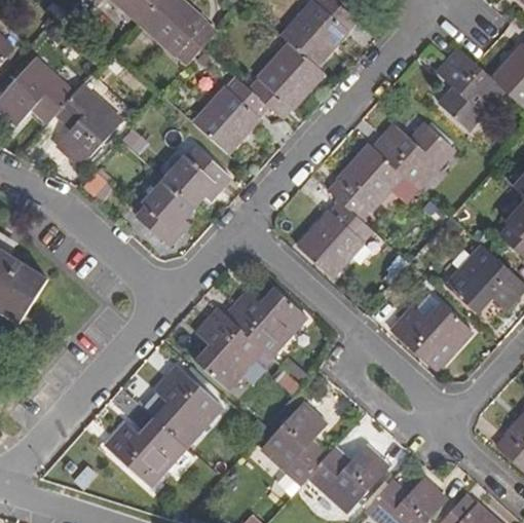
[(113,0),(139,23),(159,0),(86,0),(92,5),(97,0),(113,0)]
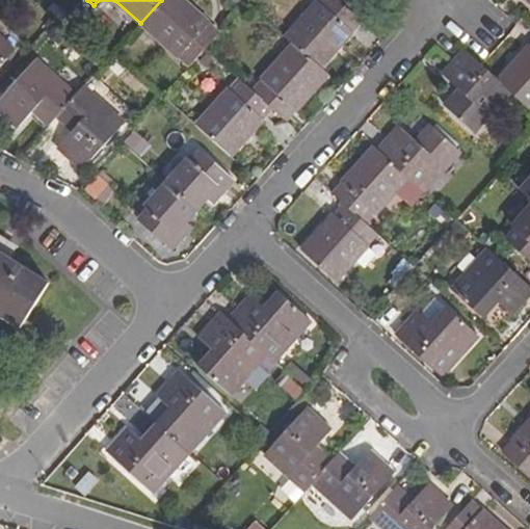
[(207,22),(183,0),(161,0),(140,23),(177,56),(178,55),(188,64),(204,47),(216,33),(206,23),(207,22)]
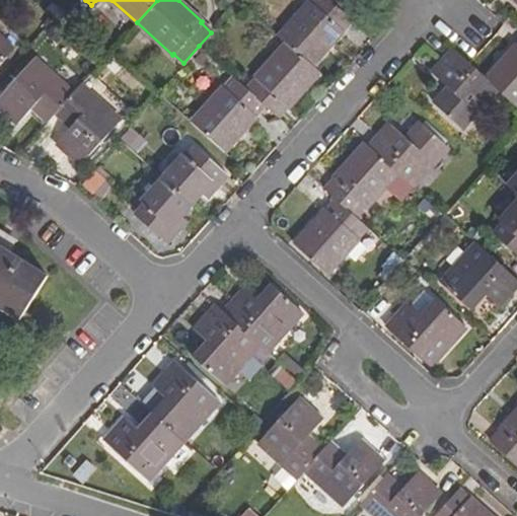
[(285,42),(311,64),(342,30),(341,29),(350,18),(328,0),(312,0),(310,2),(309,1),(279,35),(285,42)]
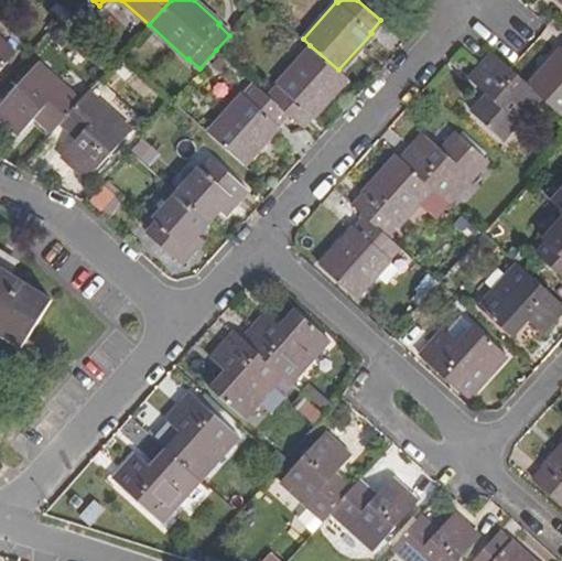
[(0,66),(13,53),(0,40),(0,66)]
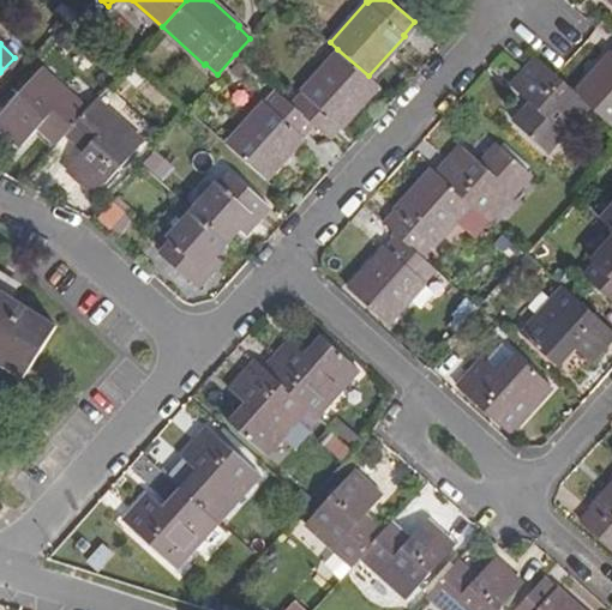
[(303,91),(292,104),(310,121),(328,136),(339,124),(340,125),(377,84),(369,76),(337,49),(301,90),(303,91)]
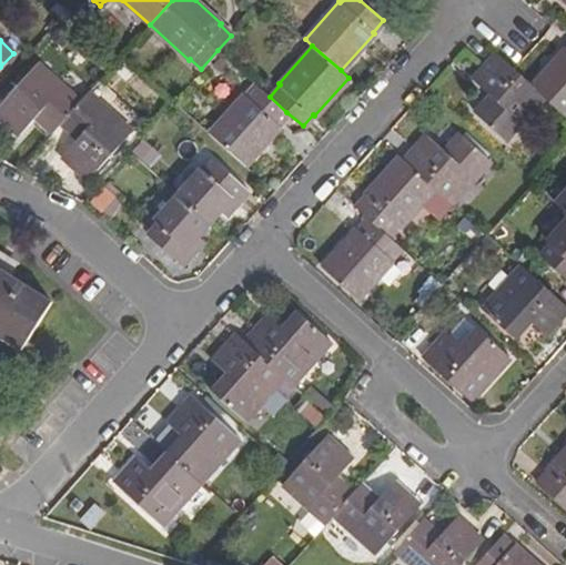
[(564,46),(531,84),(542,94),(565,115),(565,47),(564,46)]
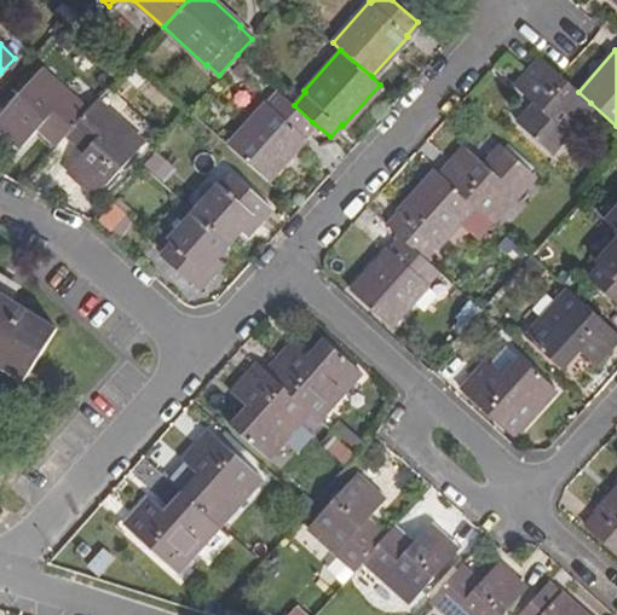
[(540,56),(514,83),(534,102),(515,121),(549,151),(590,103),(578,92),(558,73),(557,71),(540,56)]
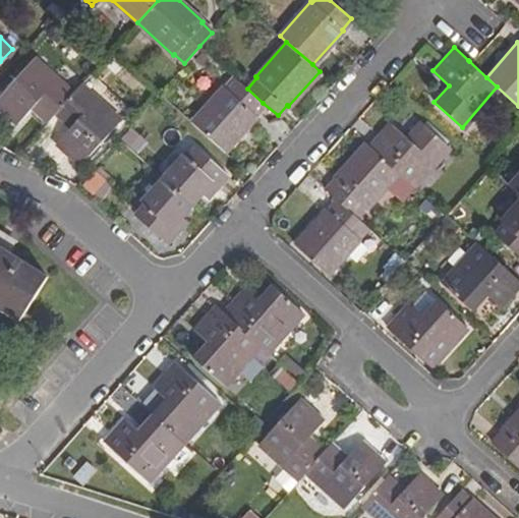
[(47,121),(55,112),(71,93),(32,57),(0,93),(0,109),(16,123),(31,107),(47,121)]
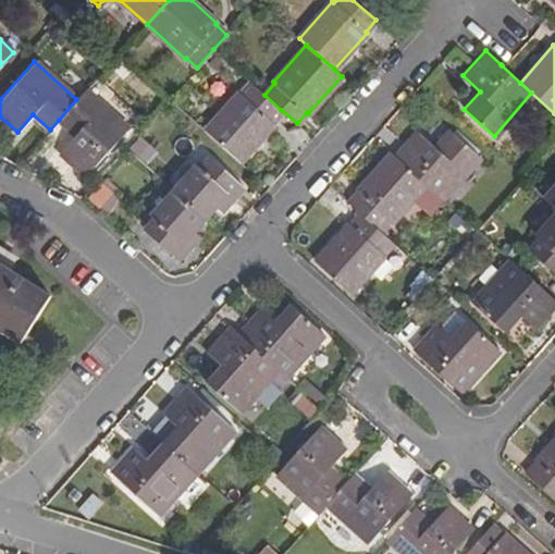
[(281,110),(264,95),(249,81),(238,93),(237,91),(204,128),(239,160),(272,123),(270,123),(281,110)]
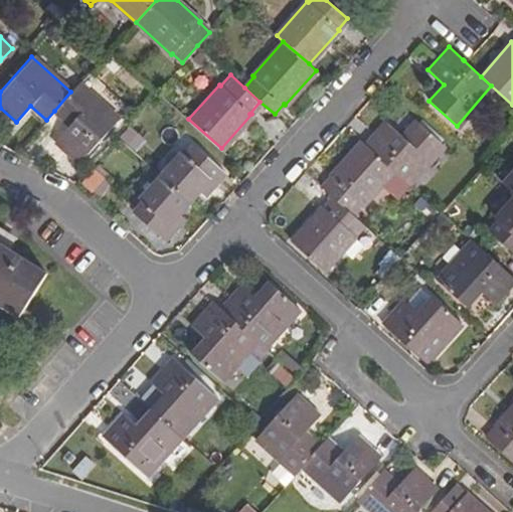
[(70,92),(54,111),(69,125),(54,142),(78,163),(118,118),(78,82),(70,92)]
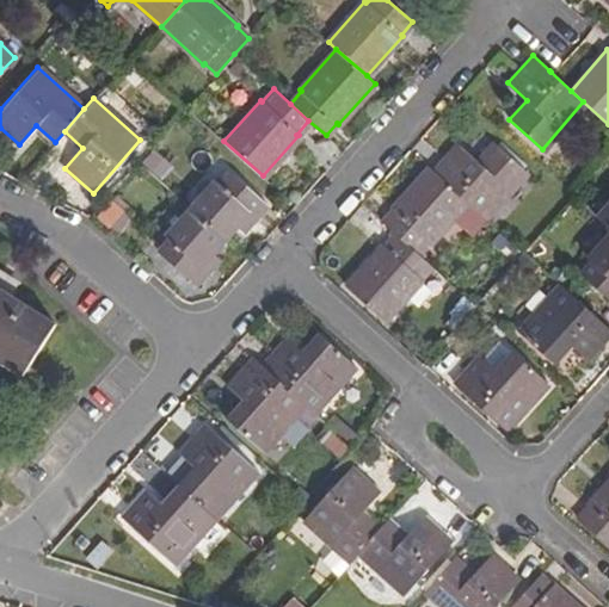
[(431,171),(465,202),(484,217),(526,171),(492,141),(475,159),(456,143),(431,171)]
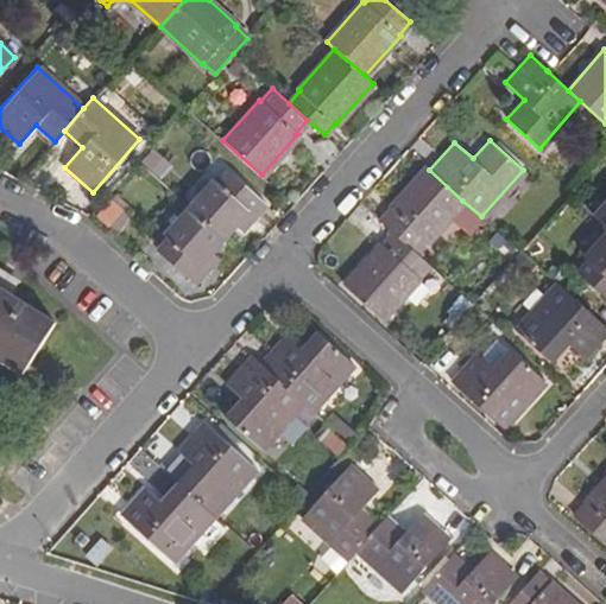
[(379,220),(393,233),(414,252),(425,240),(427,241),(462,201),(429,170),(424,165),(389,207),(390,208),(379,220)]
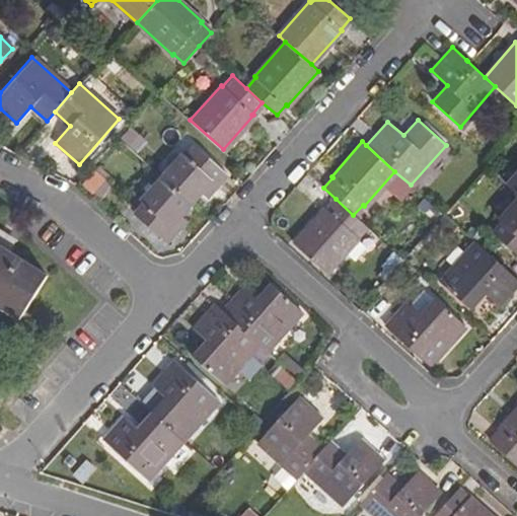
[(161,177),(191,203),(201,192),(206,196),(226,173),(194,146),(185,156),(181,154),(161,177)]
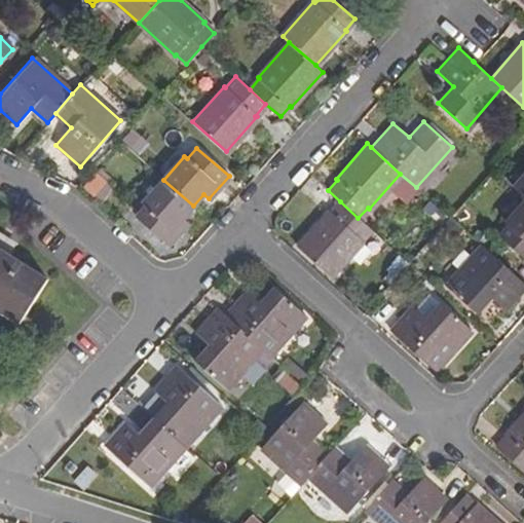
[(523,175),(513,187),(523,196),(523,175)]
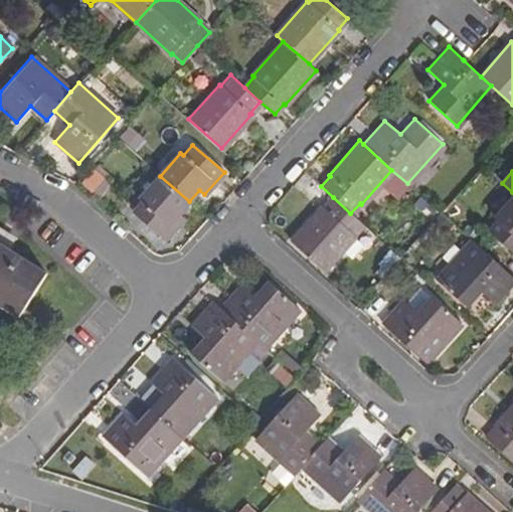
[(93,193),(104,181),(93,172),(81,184),(93,193)]
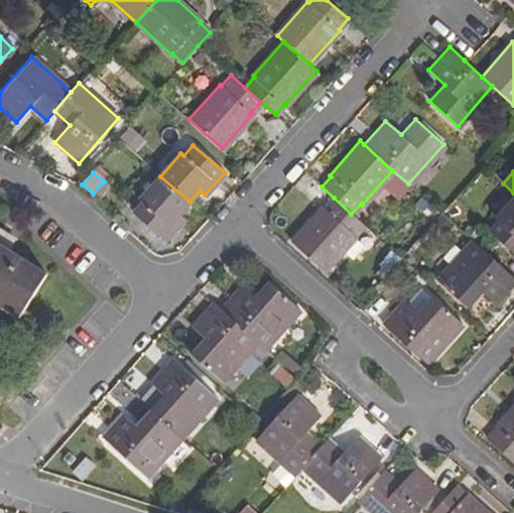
[(189,202),(160,176),(139,200),(142,203),(133,213),(164,240),(183,218),(178,214),(189,202)]
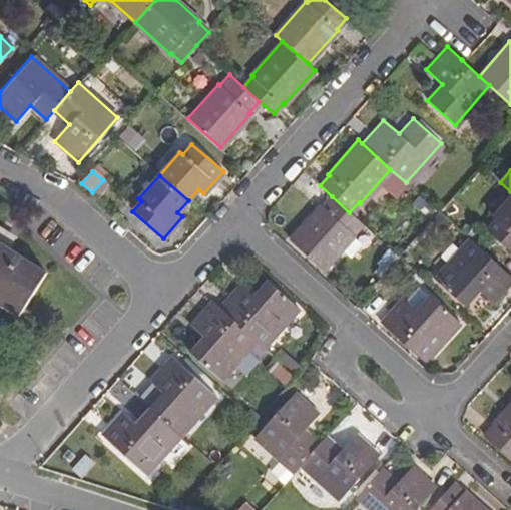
[(103,180),(92,192),(98,198),(109,186),(103,180)]
